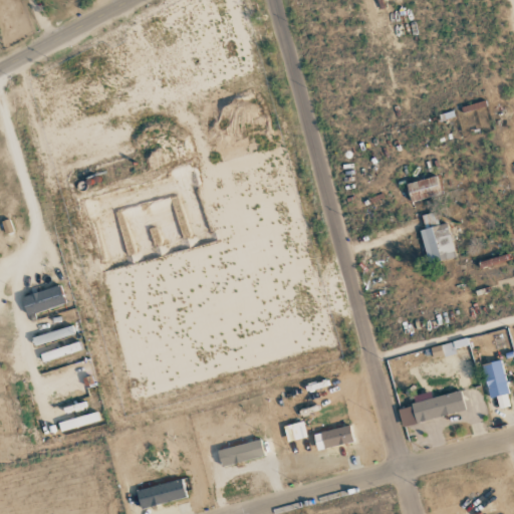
[(406,185),(411,203),(441,194),(435,176),(406,185)]
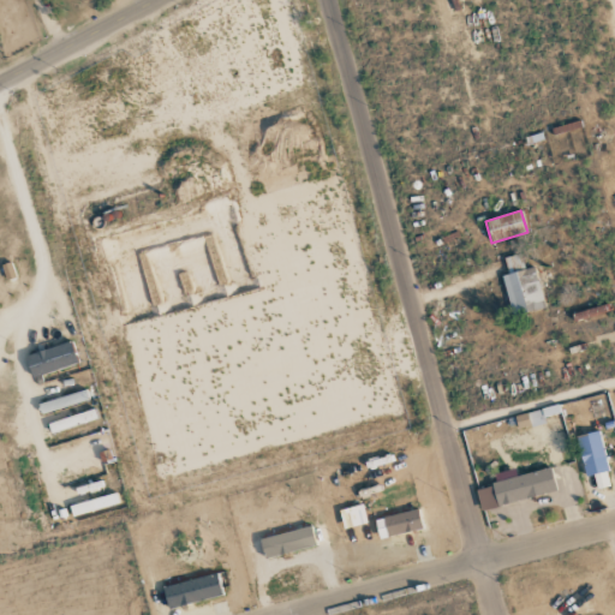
[(501,276),(511,310),(521,308),(523,314),(545,308),(533,267),(525,269),(520,254),(503,258),(508,274),(501,276)]
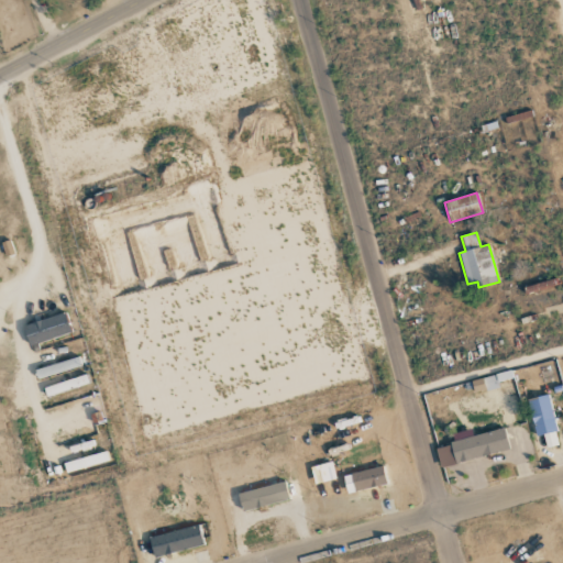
[(72,333),(65,312),(23,326),(30,346),(72,333)]
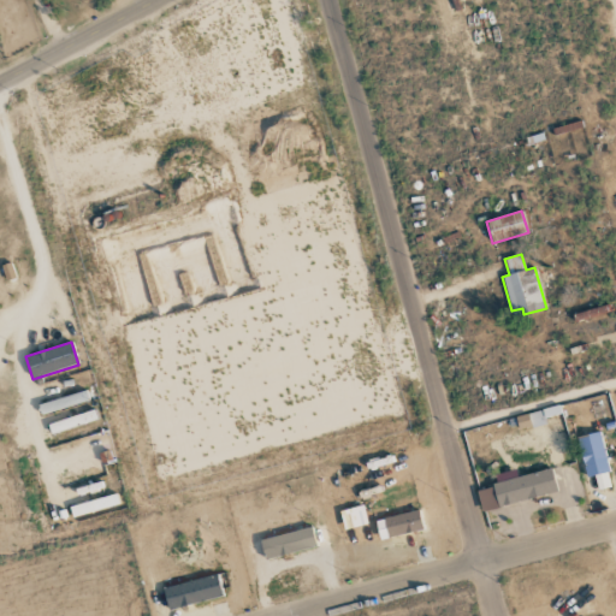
[(41,415),(88,401),(86,390),(37,404),(41,415)]
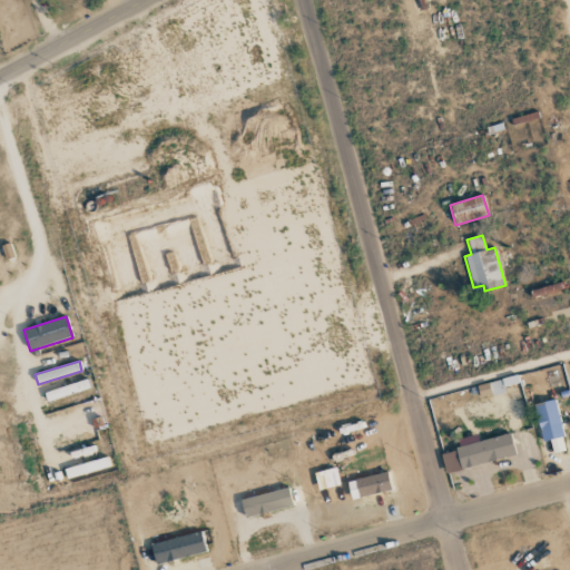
[(477,386),(480,399),(505,392),(503,386),(518,383),(516,375),(477,386)]
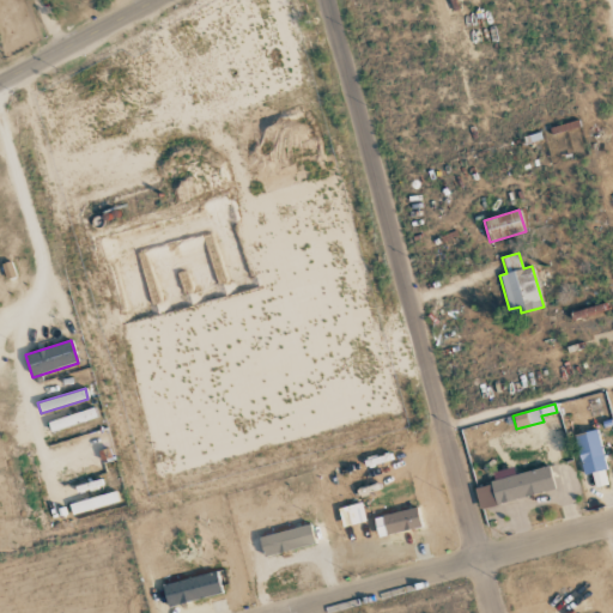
[(50,431),(97,418),(93,408),(48,422),(50,431)]
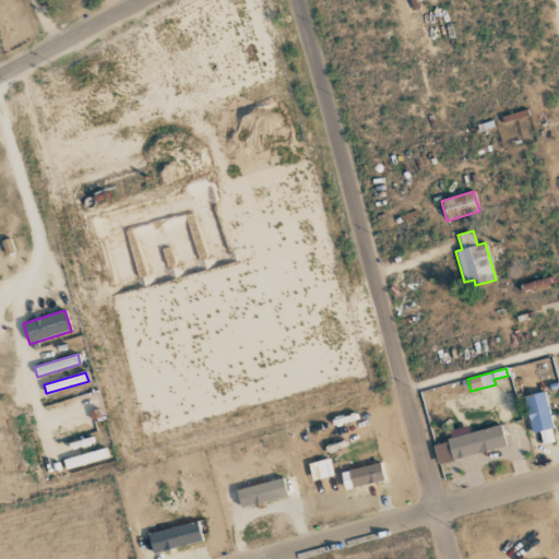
[(556,441),(544,392),(523,396),(532,433),(539,431),(543,444),(556,441)]
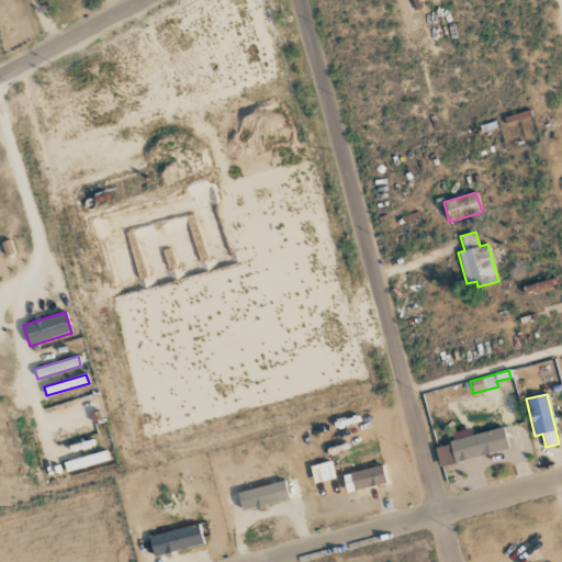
[(508,449),(503,428),(434,446),(439,465),(508,449)]
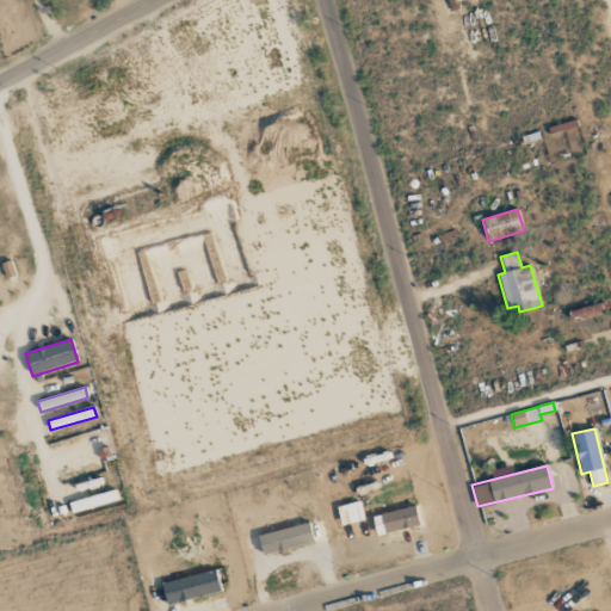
[(115,491),(72,503),(74,512),(117,500),(115,491)]
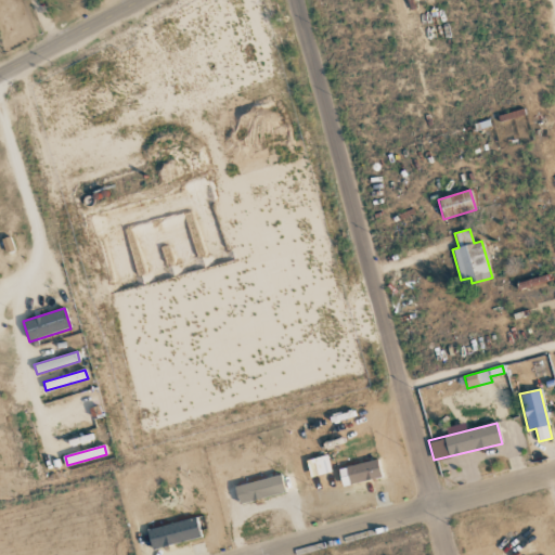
[(306,460),(309,477),(331,473),(327,456),(306,460)]
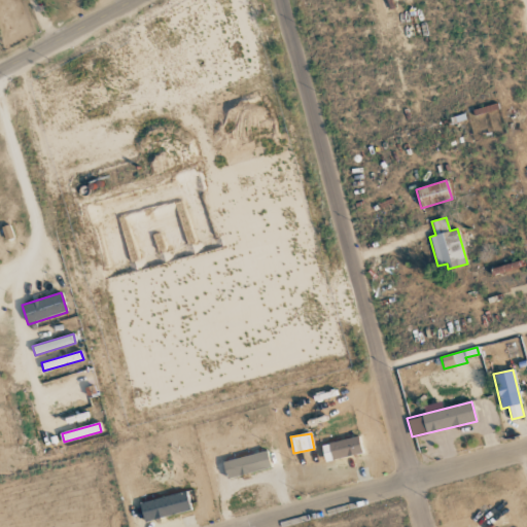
[(325,462),(361,452),(357,435),(321,446),(325,462)]
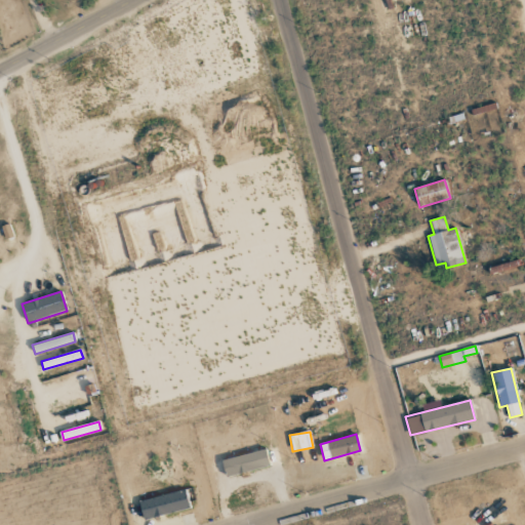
[(270,468),(267,451),(221,458),(225,475),(270,468)]
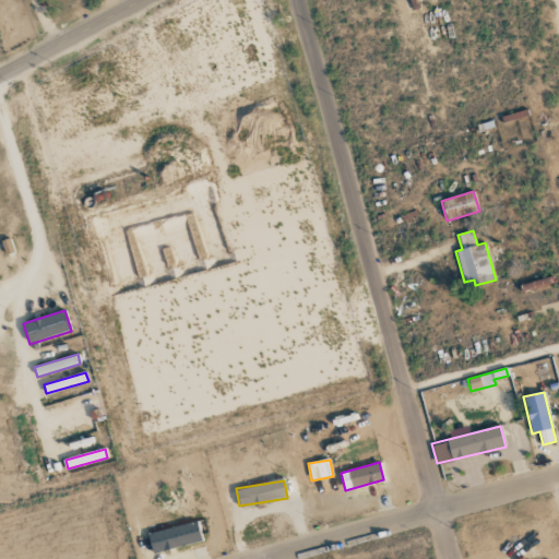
[(147,534),(153,554),(202,540),(198,521),(147,534)]
